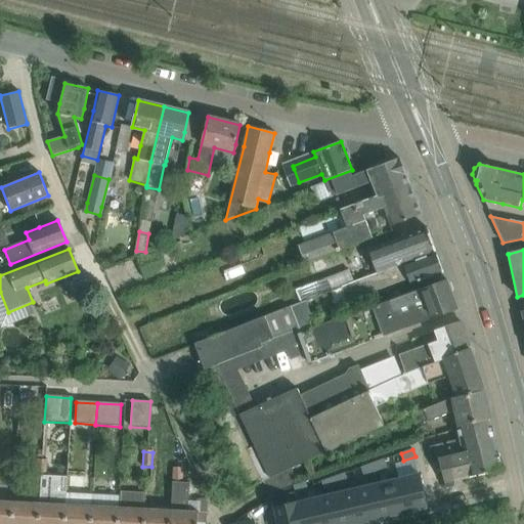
[(37,523),(63,523),(64,505),(66,493),(67,478),(46,477),(47,461),(37,460),(36,476),(40,477),(39,504),(38,504),(37,523)]
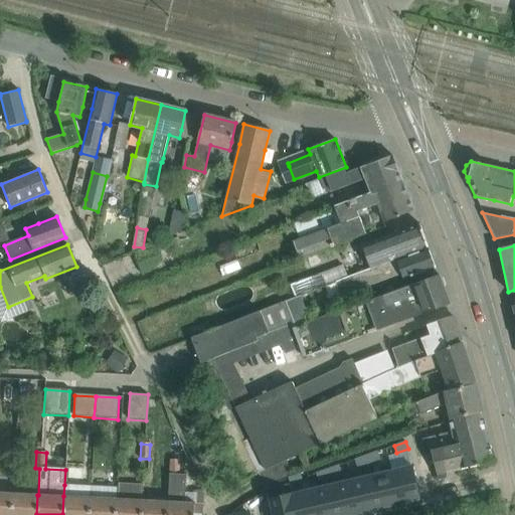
[(377,452),(366,456),(368,463),(380,459),(377,452)]
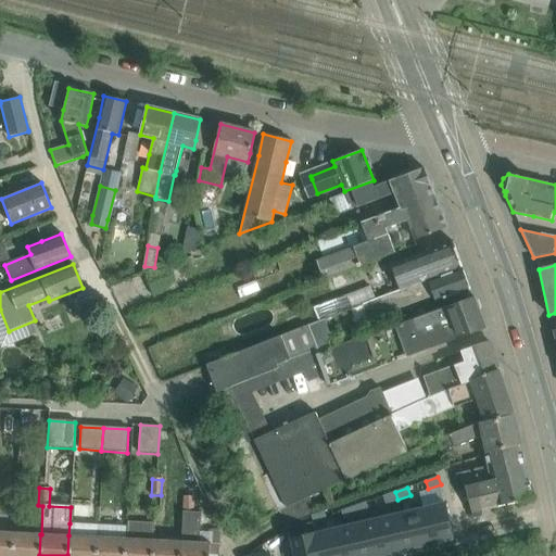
[(397,500),(395,492),(382,496),(386,504),(397,500)]
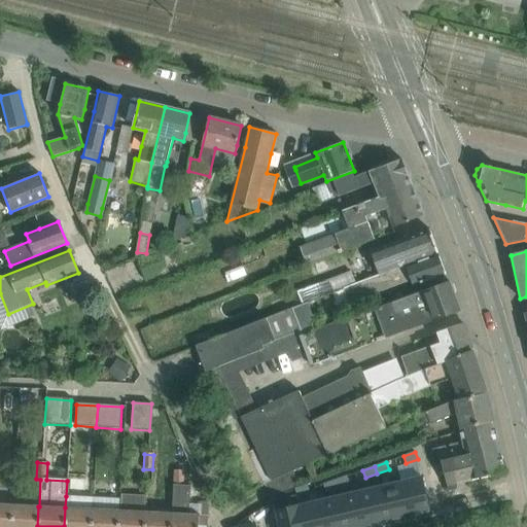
[(173,514),(171,526),(199,526),(200,522),(200,515),(188,515),(190,486),(184,486),(184,471),(174,471),(172,514),(173,514)]
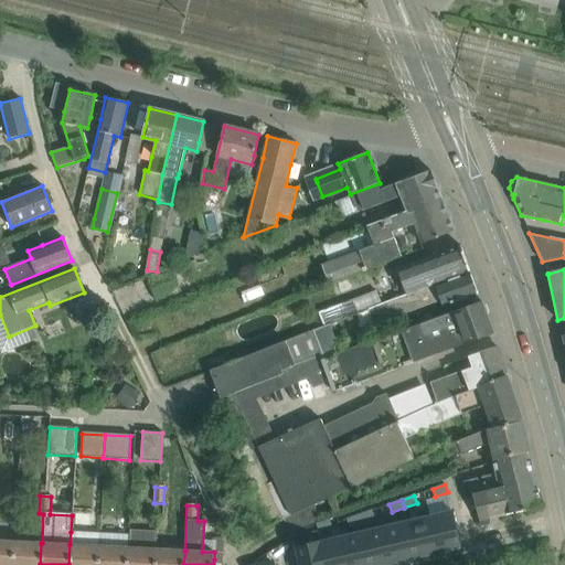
[(372,511),(359,515),(362,523),(374,519),(372,511)]
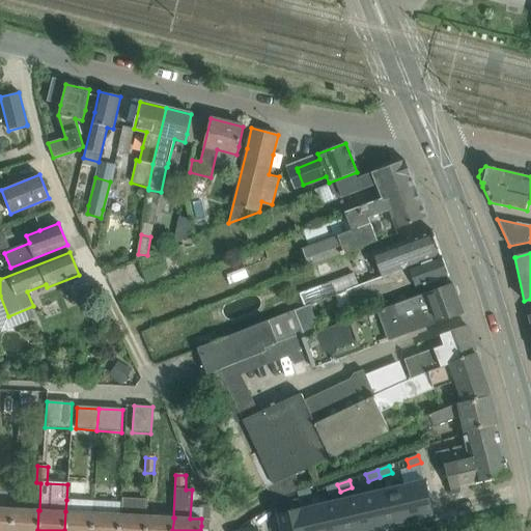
[(424,480),(403,484),(411,520),(432,514),(424,480)]
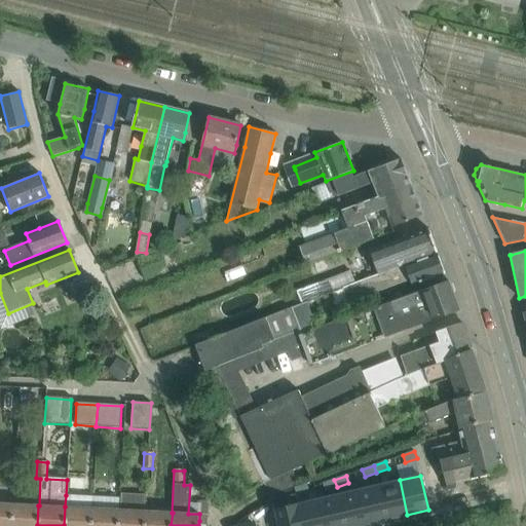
[(14,495),(22,496),(23,477),(15,477),(14,495)]
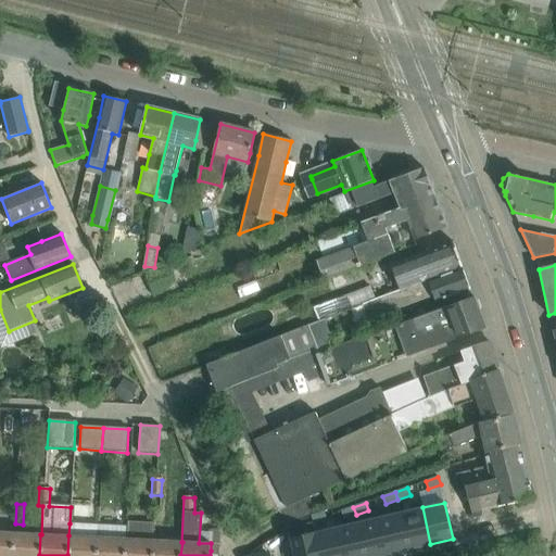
[(356,515),(353,507),(341,512),(344,519),(356,515)]
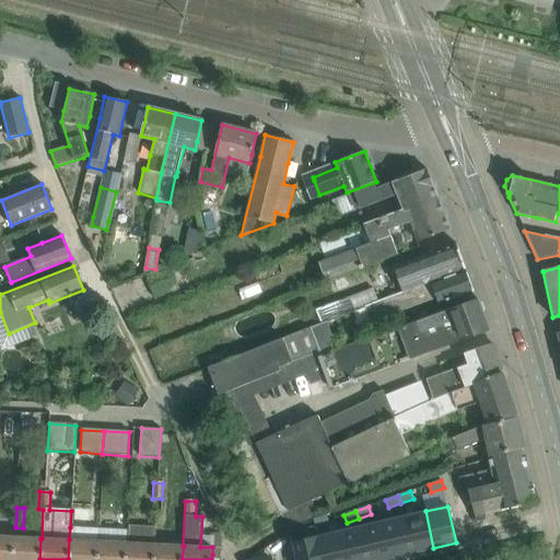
[(433,548),(426,511),(404,516),(411,553),(433,548)]
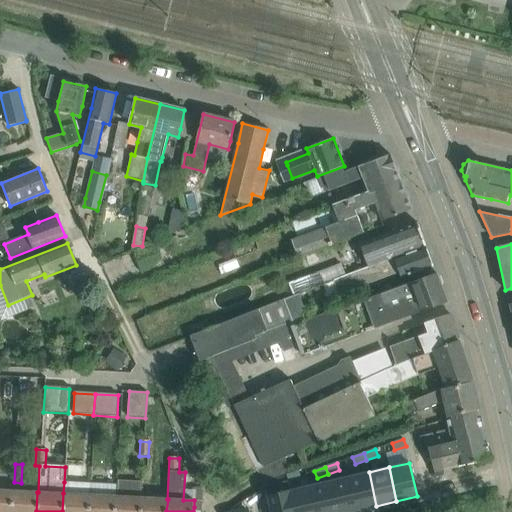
[(376,506),(369,472),(349,477),(357,510),(376,506)]
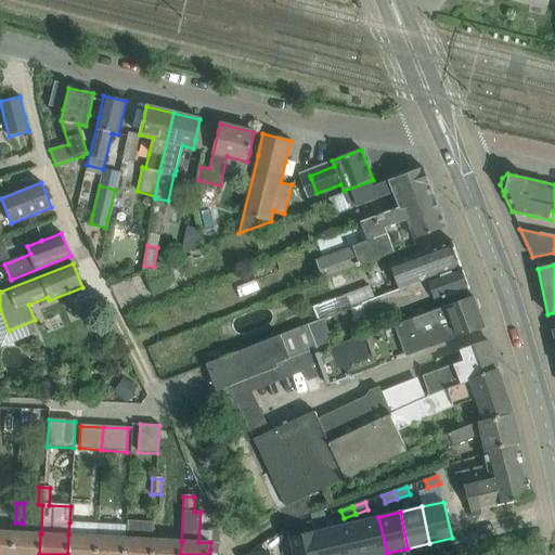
[(377,554),(387,553),(378,517),(357,521),(364,554),(377,554)]
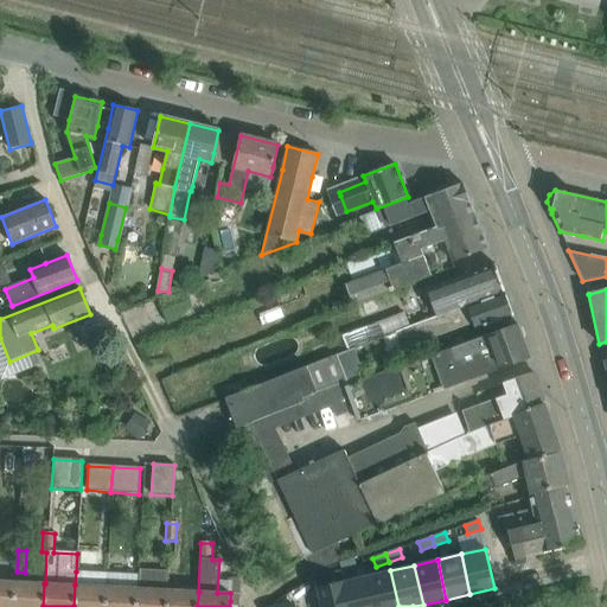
[(135,606),(166,606),(167,590),(168,570),(138,569),(138,575),(136,588),(135,606)]
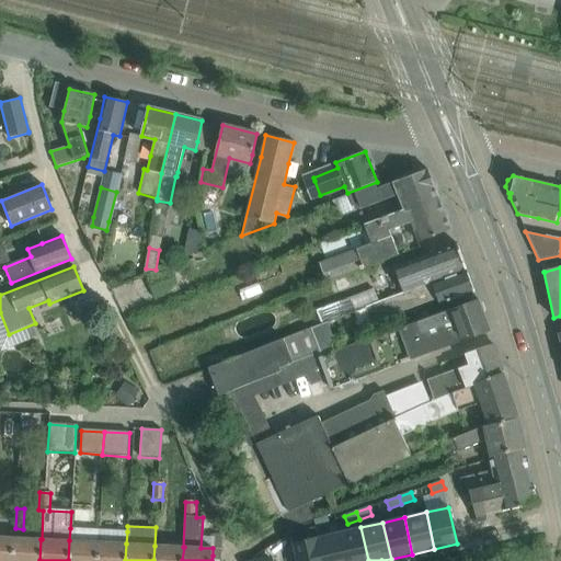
[(322,560),(317,537),(315,527),(290,533),(297,560),(322,560)]
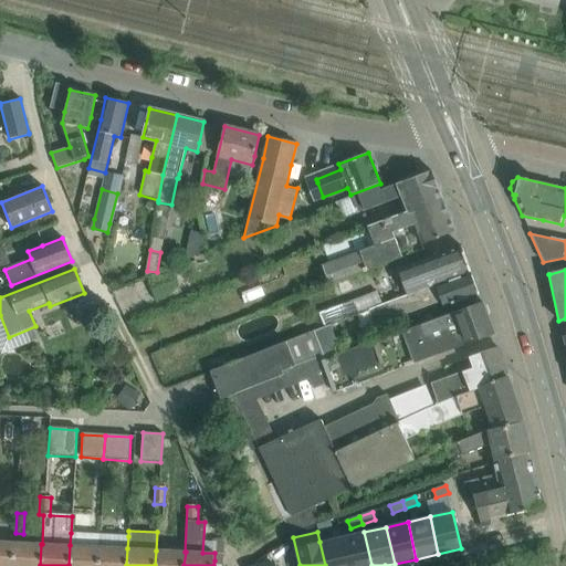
[(371,565),(364,532),(342,537),(348,565),(371,565)]
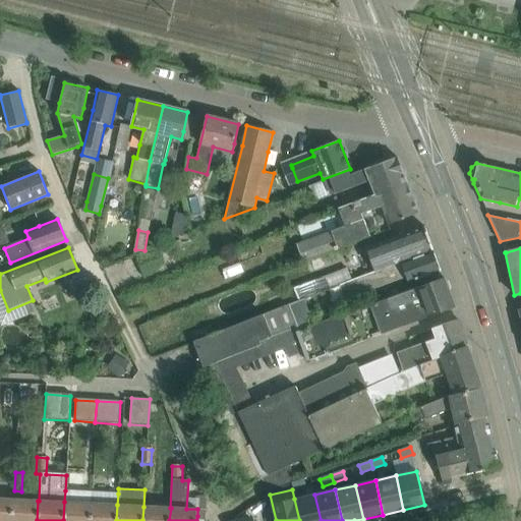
[(321,520),(314,495),(294,499),(299,520),(321,520)]
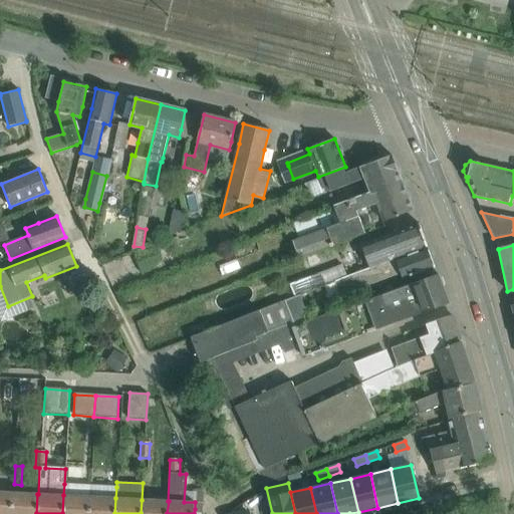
[(0,513),(10,513),(12,493),(0,492),(0,513)]
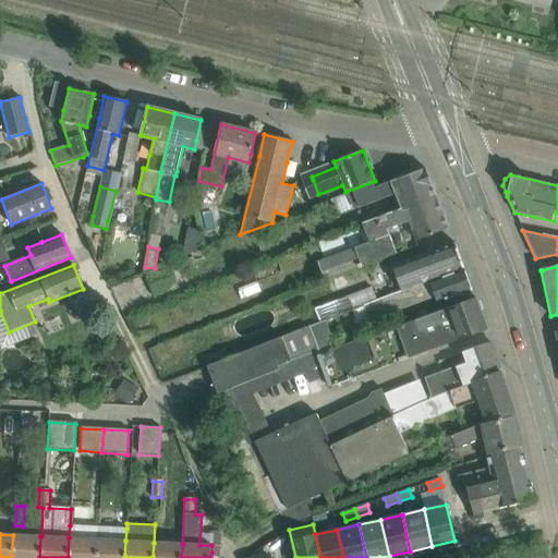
[(11,557),(39,557),(40,536),(13,535),(11,557)]
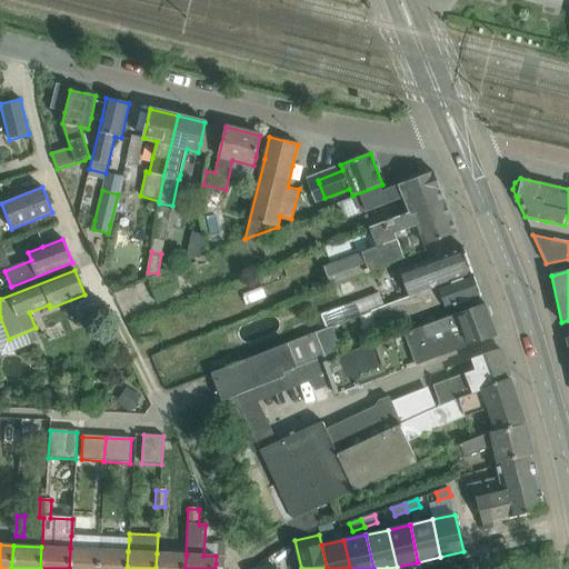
[(69,568),(97,568),(99,550),(70,548),(69,568)]
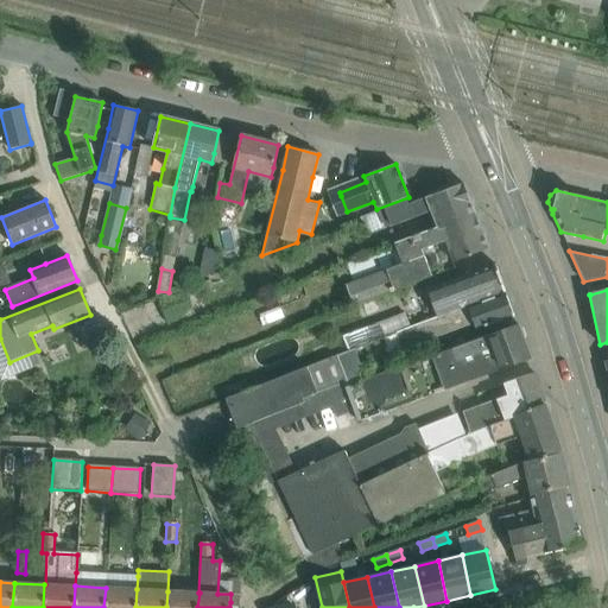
[(103,607),(135,607),(137,589),(106,588),(103,607)]
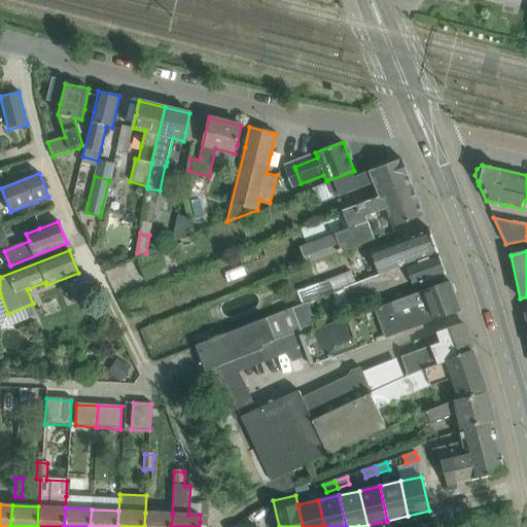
[(144,526),(171,526),(173,514),(172,514),(145,513),(144,526)]
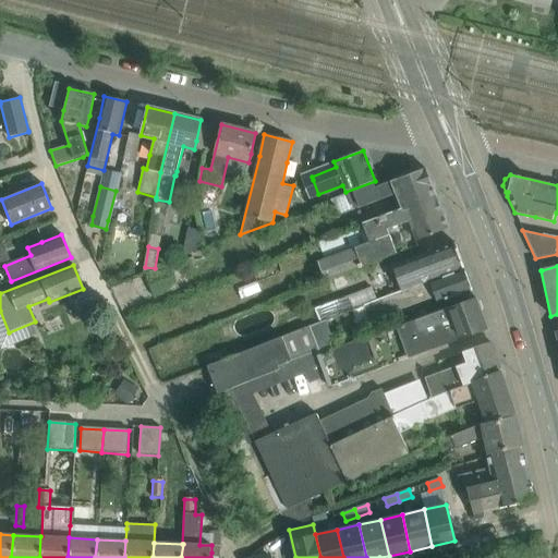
[(211,553),(210,557),(220,557),(221,546),(211,545),(211,553)]
